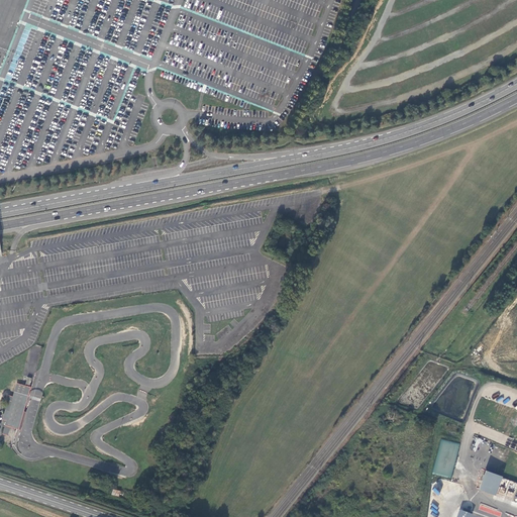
[(27,395),(29,387),(25,386),(17,383),(13,397),(10,395),(8,402),(3,419),(6,420),(3,434),(8,435),(10,427),(12,427),(17,429),(22,411),(24,405),(17,403),(20,393),(27,395)]
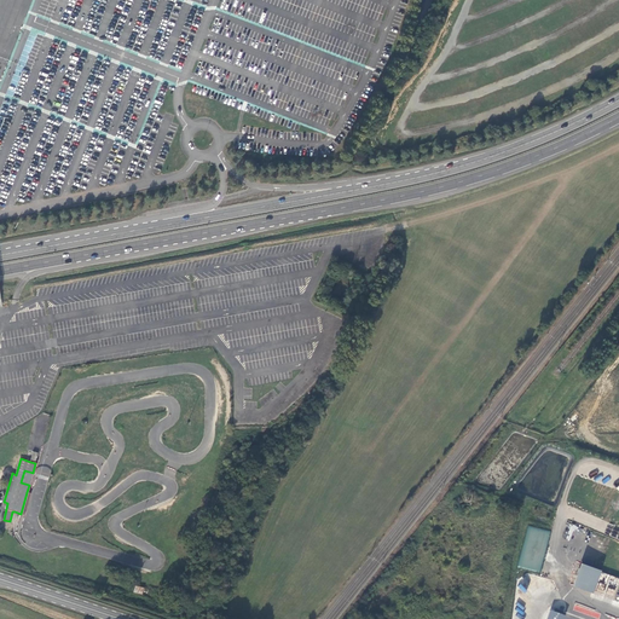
[(29,485),(33,473),(24,470),(21,482),(29,485)]
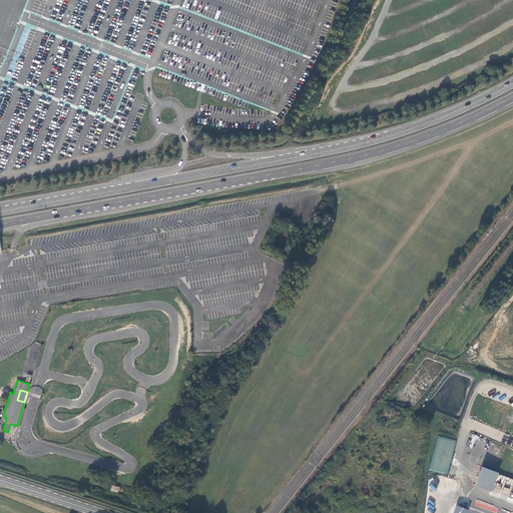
[(22,408),(17,426),(20,427),(25,409),(22,408)]
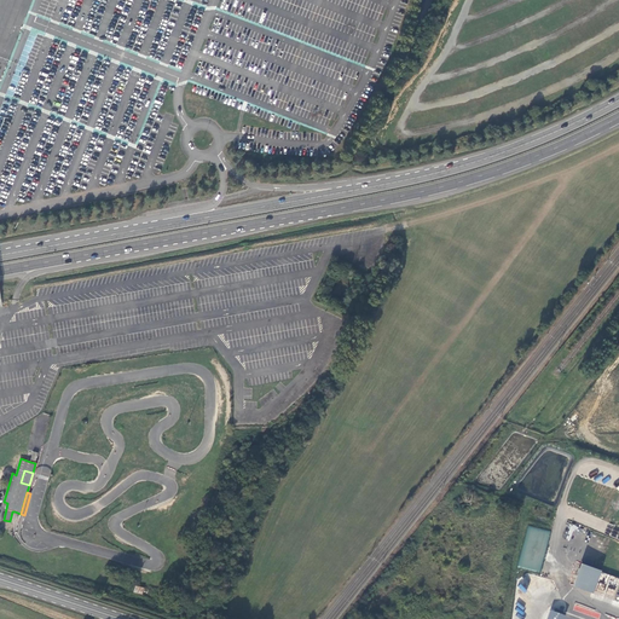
[(601,571),(582,563),(574,586),(593,594),(601,571)]
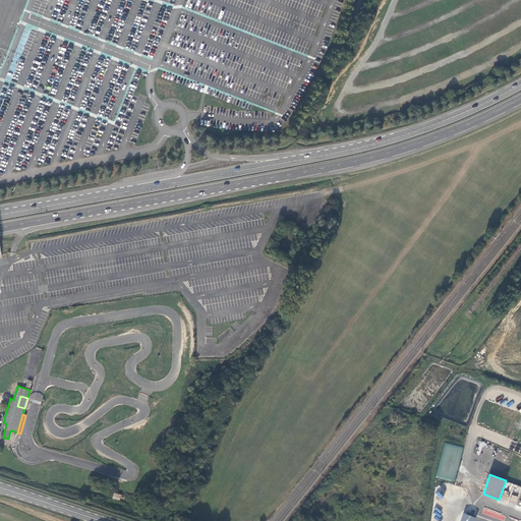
[(503,489),(501,499),(508,501),(509,491),(503,489)]
